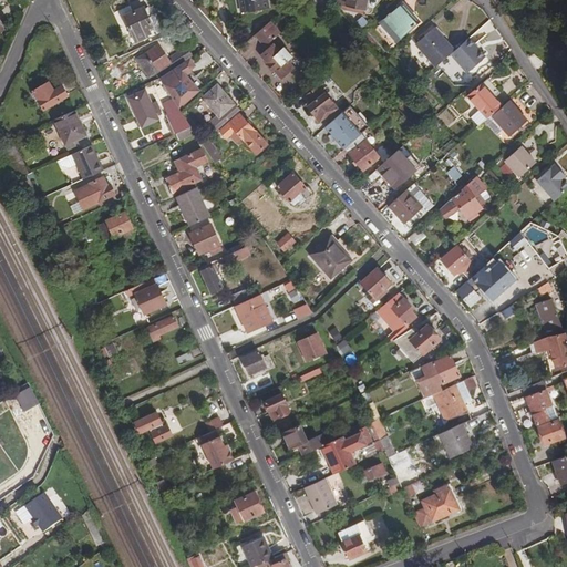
[(241,0),(244,13),(268,9),(267,0),(268,0),(241,0)]
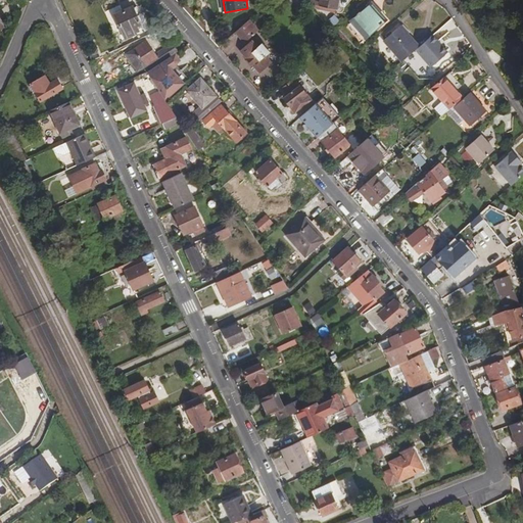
[(336,9),(337,0),(320,0),(320,2),(319,6),(336,9)]
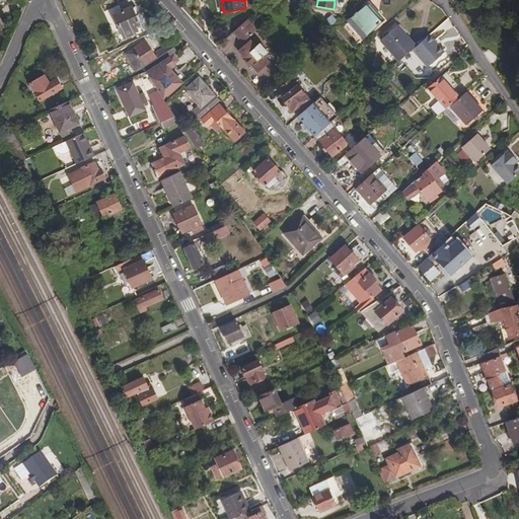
[(303,5),(300,2),(293,9),(296,12),(303,5)]
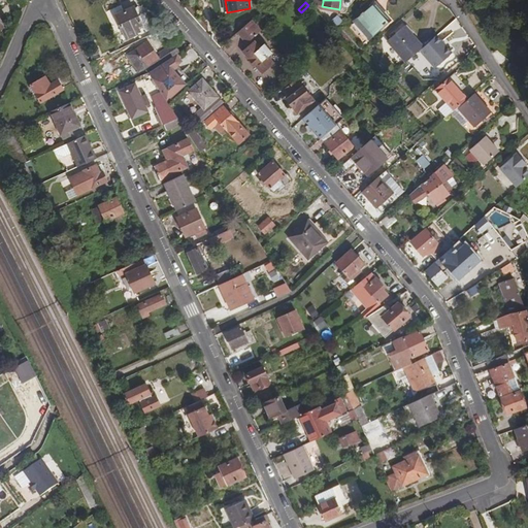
[(388,24),(372,5),(355,22),(370,38),(388,24)]
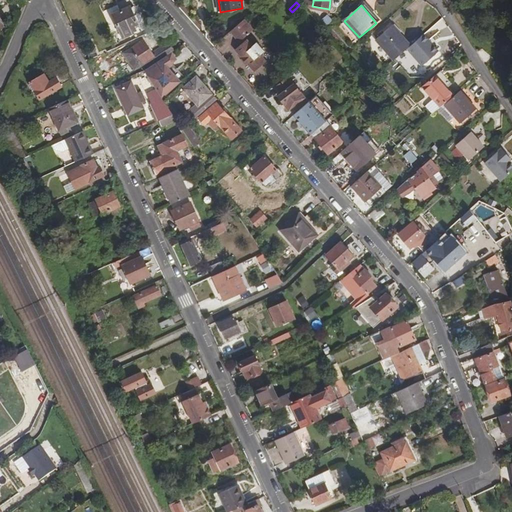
[(138,24),(130,7),(113,15),(123,38),(134,33),(132,27),(138,24)]
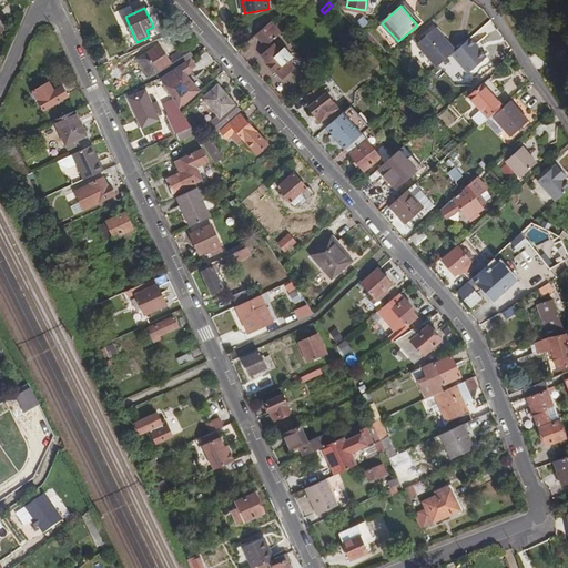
[(269,24),(257,34),(267,46),(279,36),(269,24)]
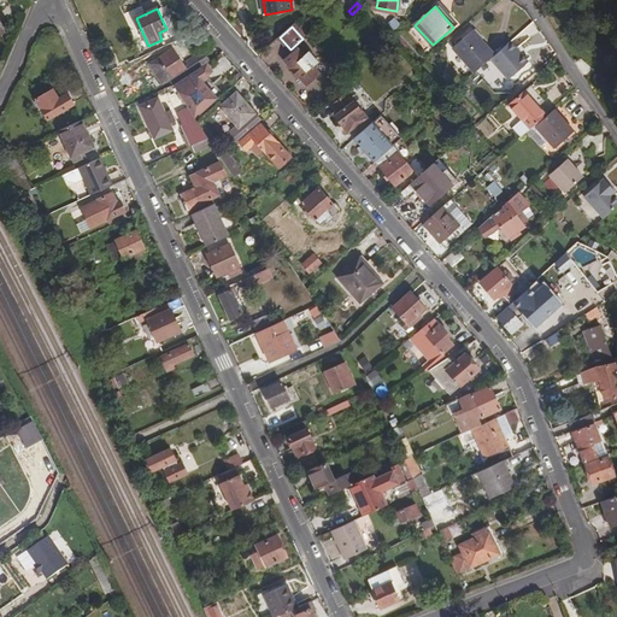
[(453,48),(476,74),(493,60),(495,57),(472,31),(453,48)]
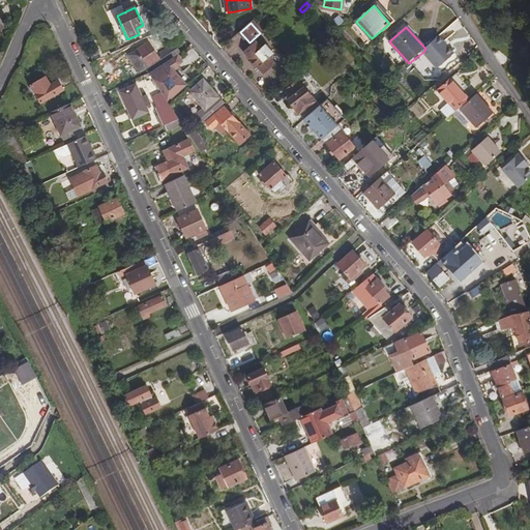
[(455,53),(440,36),(423,52),(438,68),(455,53)]
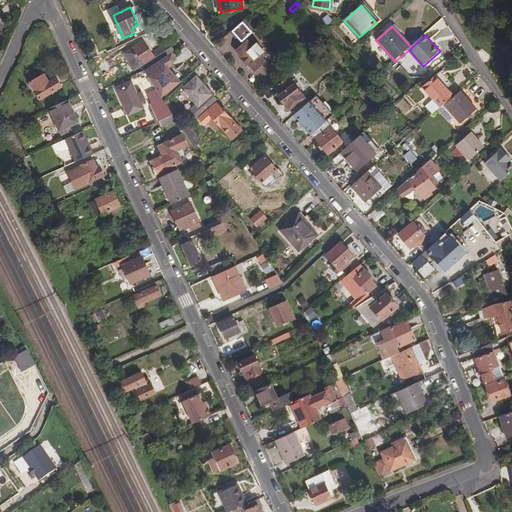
[(253,46),(248,40),(237,51),(255,71),(266,61),(261,55),(265,51),(257,43),(253,46)]
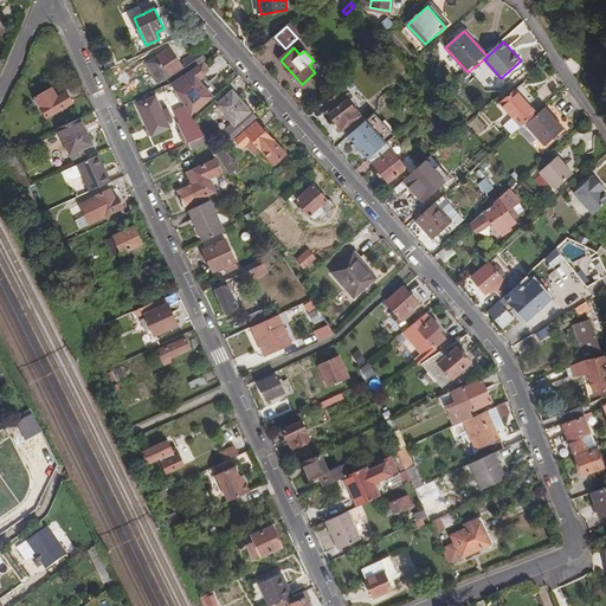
[(167,77),(171,84),(202,63),(206,60),(199,51),(184,62),(186,65),(182,66),(172,50),(149,64),(160,82),(167,77)]
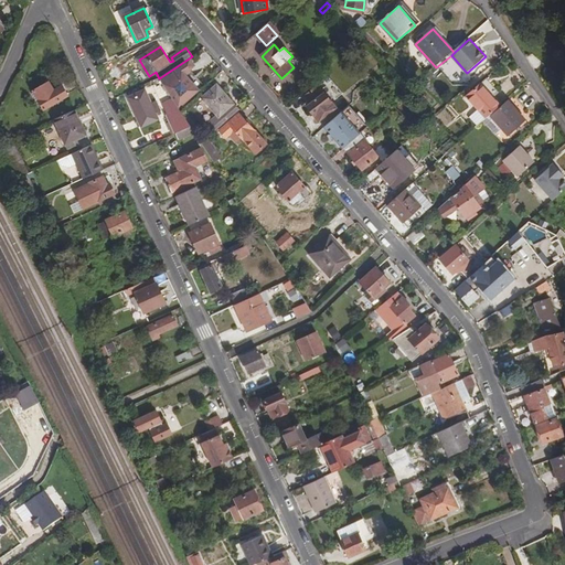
[(192,63),(189,59),(159,78),(173,99),(179,108),(198,92),(184,76),(191,71),(192,63)]
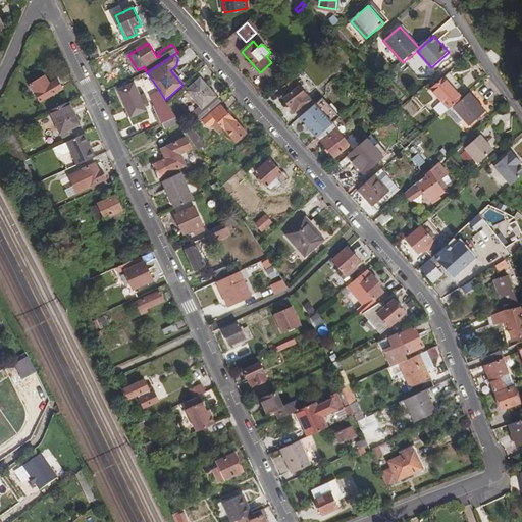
[(445,79),(454,89),(459,83),(451,73),(445,79)]
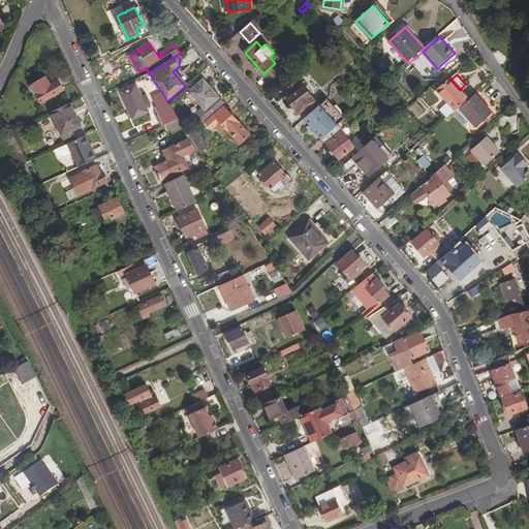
[(50,85),(45,78),(32,86),(41,102),(63,90),(58,81),(50,85)]
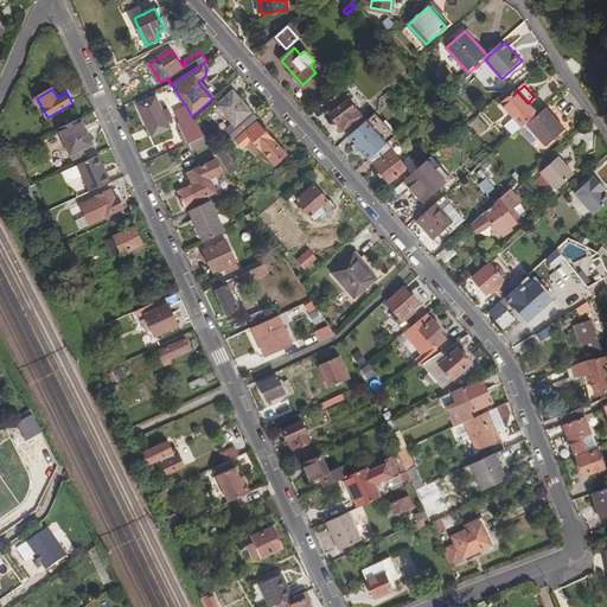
[(257,117),(234,91),(217,107),(235,125),(224,134),(230,141),(257,117)]
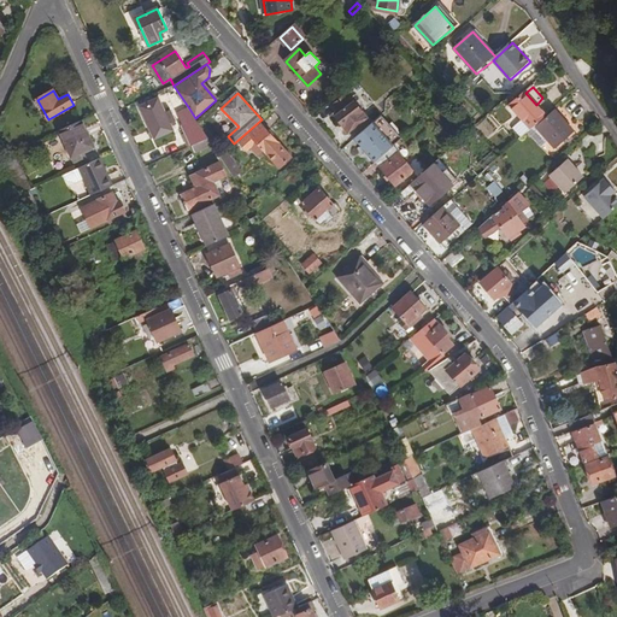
[(532,130),(546,116),(536,105),(526,93),(511,106),(522,119),(532,130)]
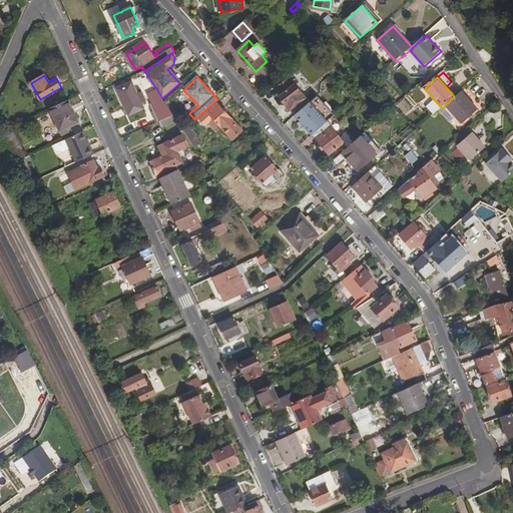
[(300,91),(296,86),(290,78),(277,88),(282,94),(280,97),(290,110),(305,98),(300,91)]
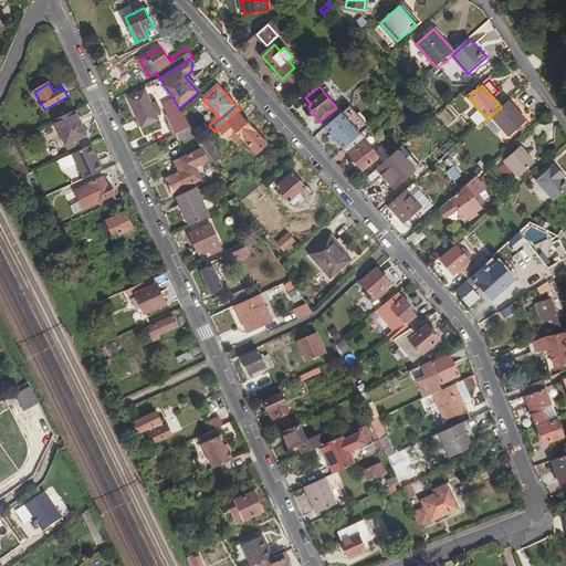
[(520,97),(532,111),(541,104),(530,90),(520,97)]
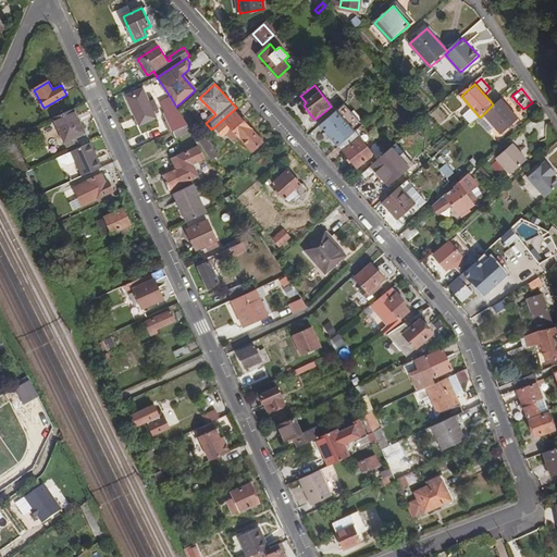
[(149,102),(143,89),(127,96),(140,125),(156,119),(152,111),(158,109),(153,100),(149,102)]
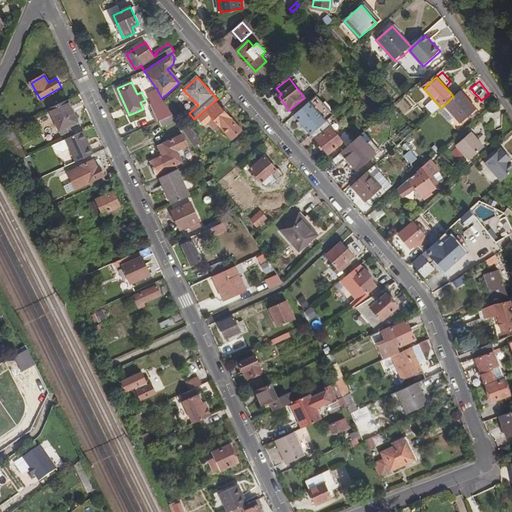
[(152,112),(156,122),(158,121),(173,114),(162,99),(162,98),(157,90),(148,94),(152,103),(150,104),(153,111),(152,112)]
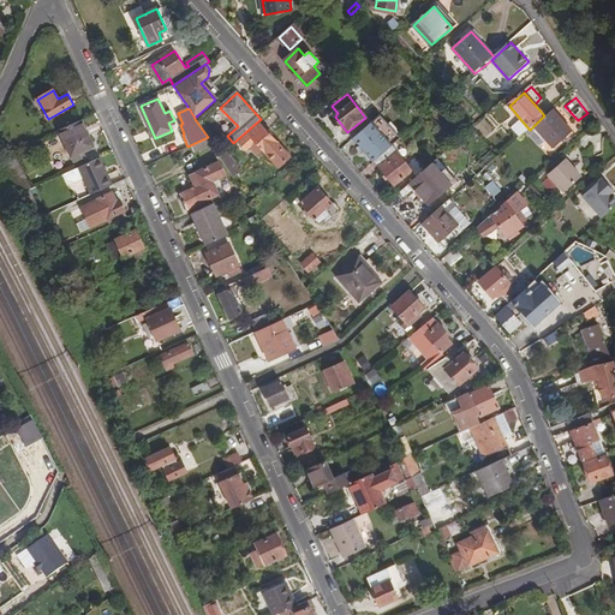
[(573,132),(554,111),(527,133),(547,155),(573,132)]
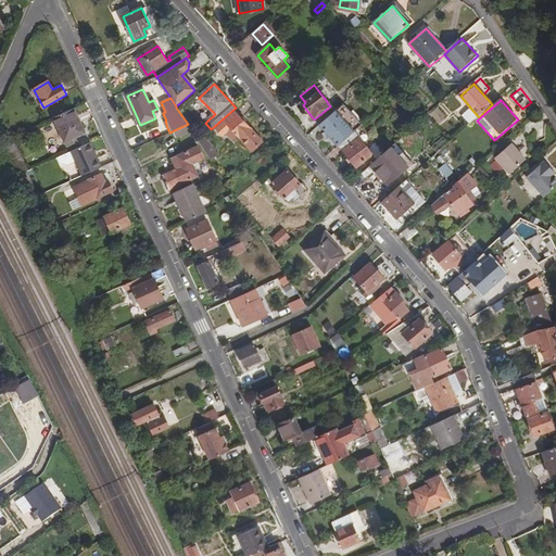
[(343,104),(319,126),(325,133),(324,134),(329,139),(330,138),(338,147),(340,146),(355,131),(362,125),(343,104)]
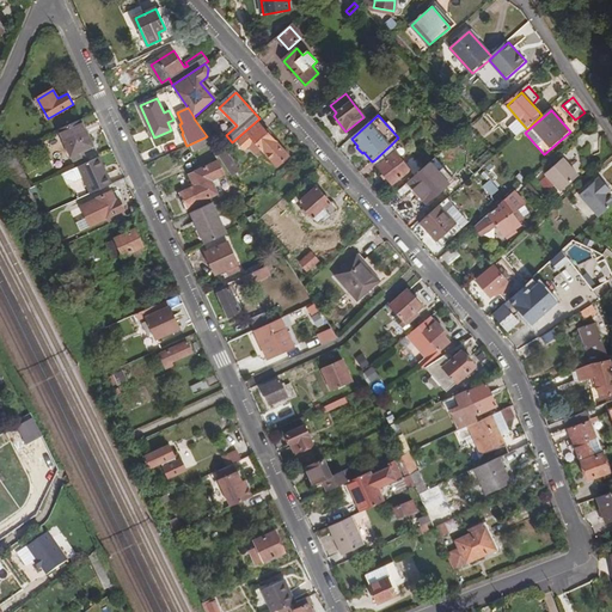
[(512,124),(521,134),(527,129),(518,118),(512,124)]
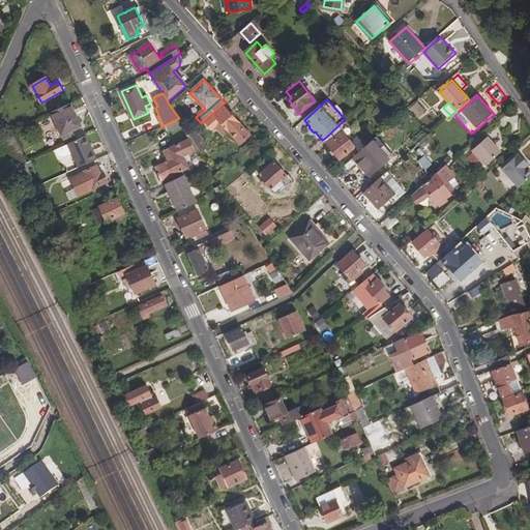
[(81,125),(70,104),(52,112),(62,135),(72,129),(81,125)]
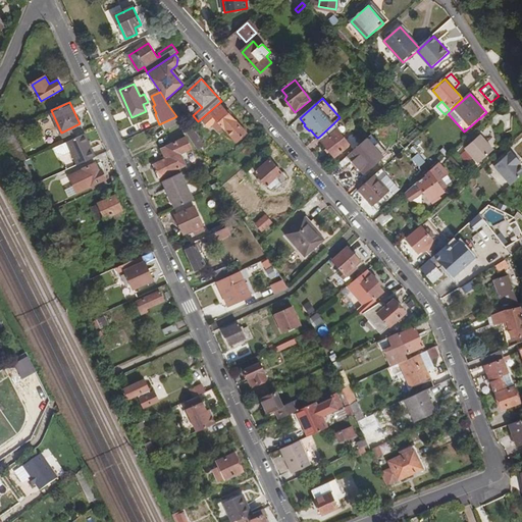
[(228,108),(223,103),(203,120),(209,126),(211,124),(217,132),(222,126),(236,142),(247,133),(226,110),(228,108)]
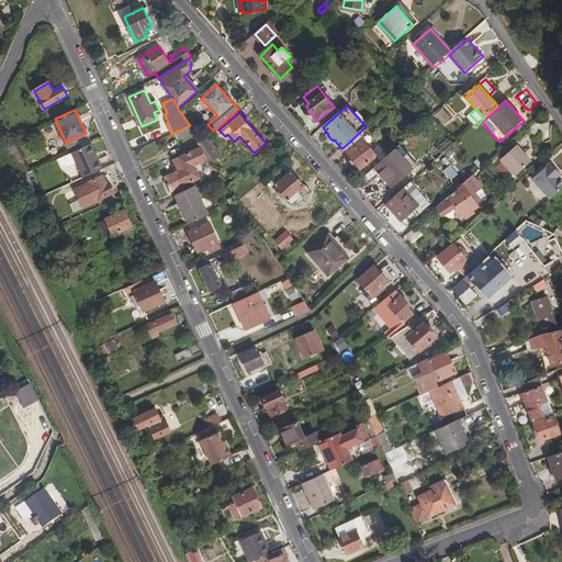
[(190,125),(173,133),(177,141),(194,133),(190,125)]
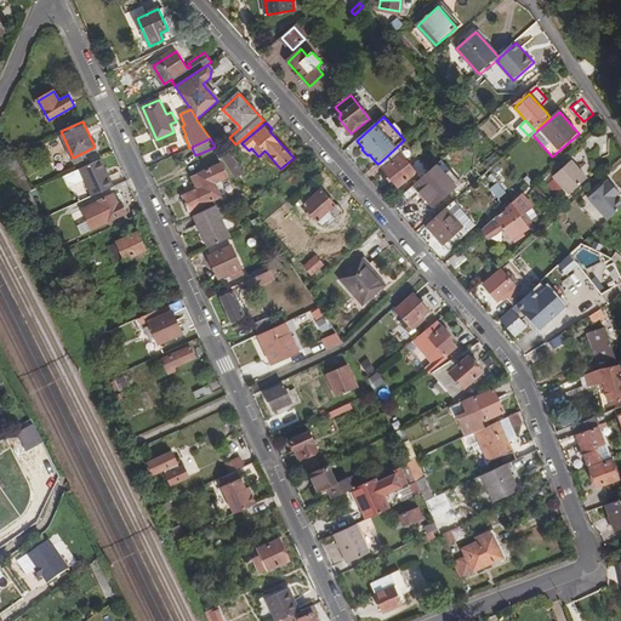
[(397,147),(380,163),(389,176),(387,178),(391,182),(394,180),(398,187),(416,174),(397,147)]
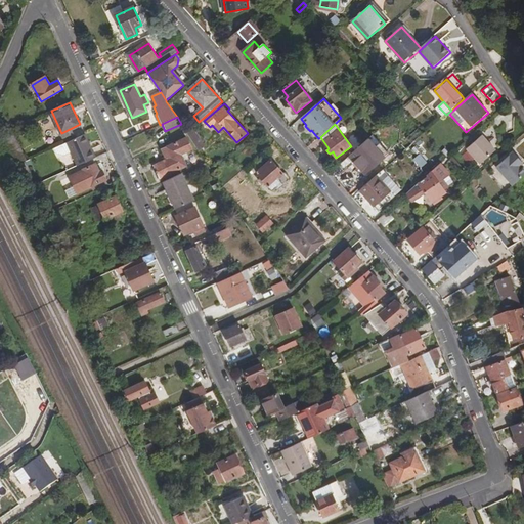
[(74,132),(72,128),(61,133),(63,136),(74,132)]
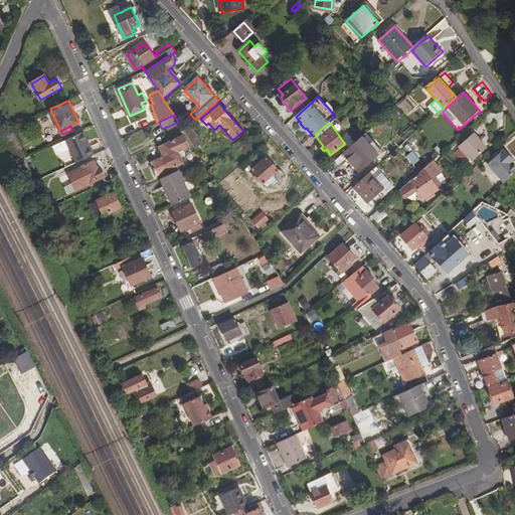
[(184,131),(195,148),(201,144),(190,126),(184,131)]
